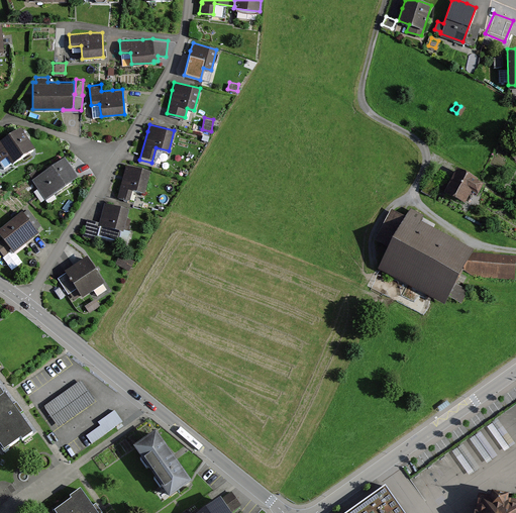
[(12,161),(33,146),(20,126),(0,139),(0,158),(7,154),(12,161)]
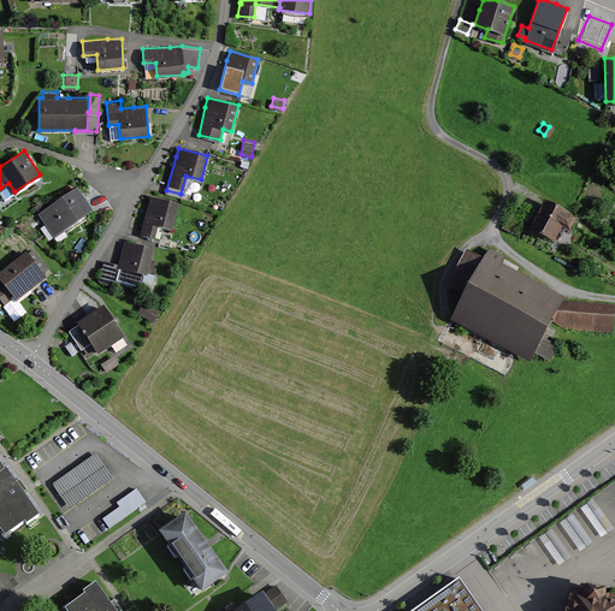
[(37,212),(52,236),(90,209),(80,194),(76,187),(37,212)]
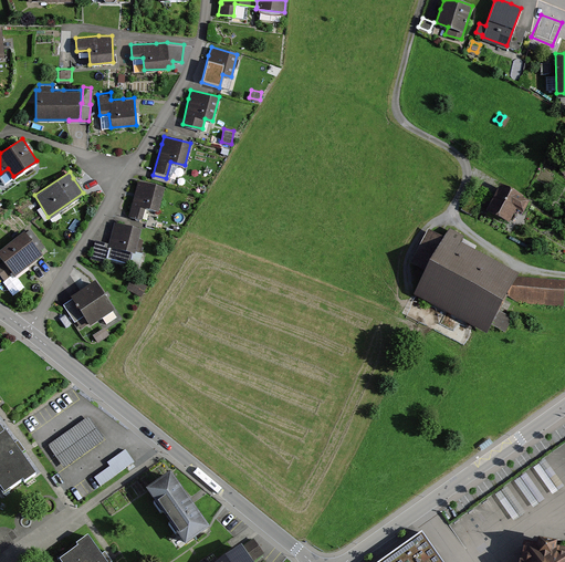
[(165,187),(137,179),(135,189),(127,215),(142,218),(145,207),(158,210),(165,187)]
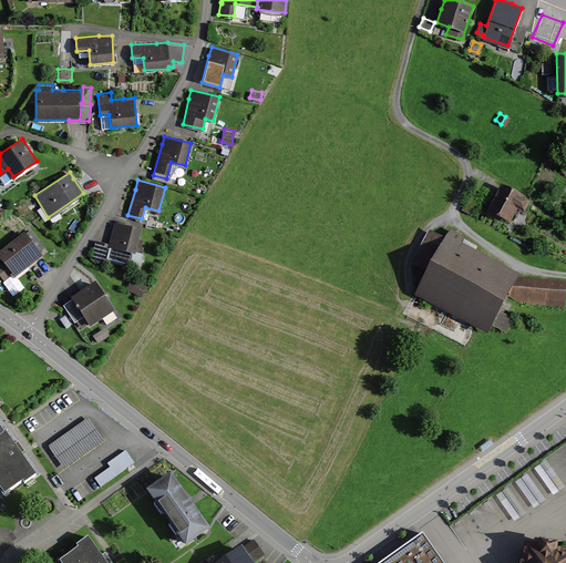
[(500,182),(485,212),(508,224),(515,212),(516,208),(524,212),(531,200),(525,196),(526,195),(500,182)]
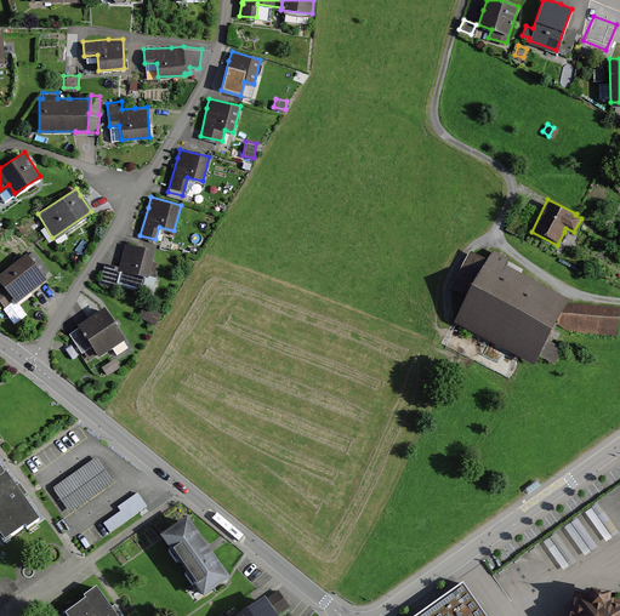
[(153,251),(124,244),(121,252),(119,264),(104,261),(101,277),(151,290),(154,277),(147,274),(153,251)]
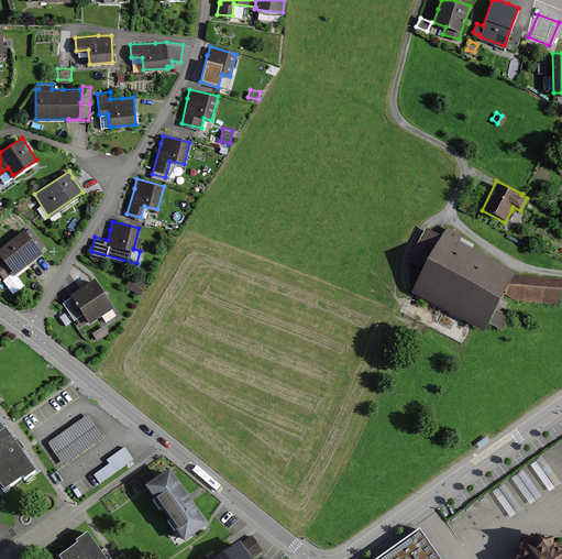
[(505,291),(516,297),(560,300),(561,282),(561,274),(514,270),(455,238),(459,232),(447,226),(441,236),(427,228),(414,252),(430,261),(415,288),(485,326),(488,319),(502,326),(509,311),(497,305),(505,291)]
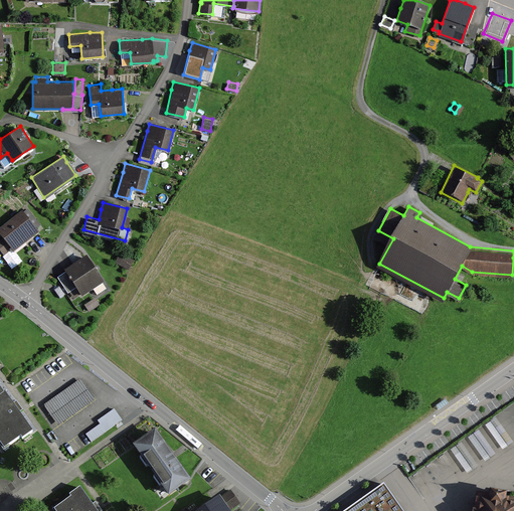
[(28,238),(38,230),(21,210),(0,226),(0,234),(0,249),(3,253),(10,247),(13,250),(28,238)]
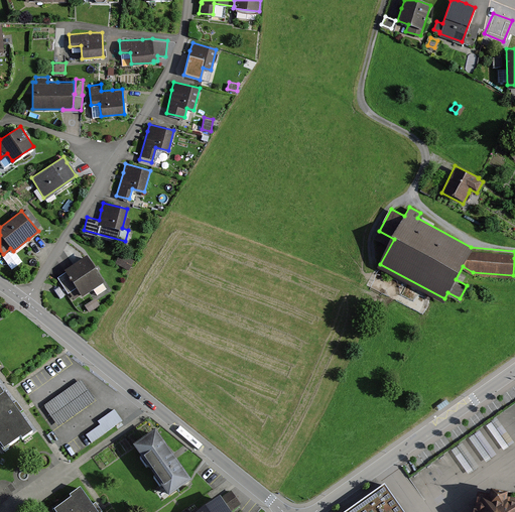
[(131,258),(118,251),(113,261),(126,268),(131,258)]
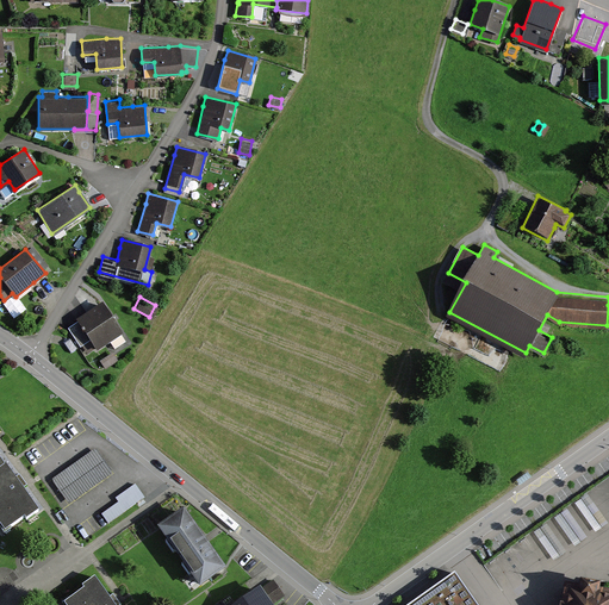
[(97,351),(122,334),(109,315),(101,304),(69,326),(81,343),(88,338),(97,351)]
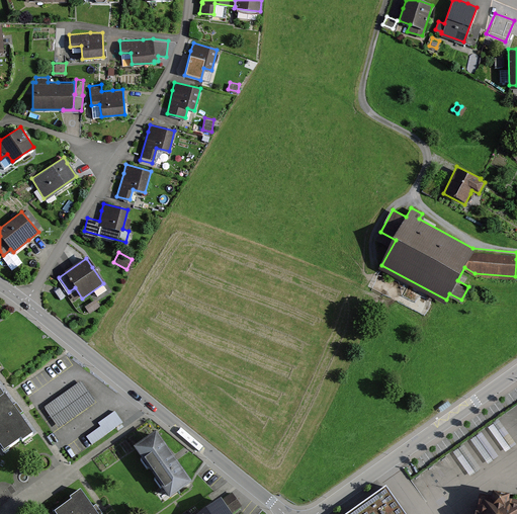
[(94,297),(84,304),(89,311),(99,305),(94,297)]
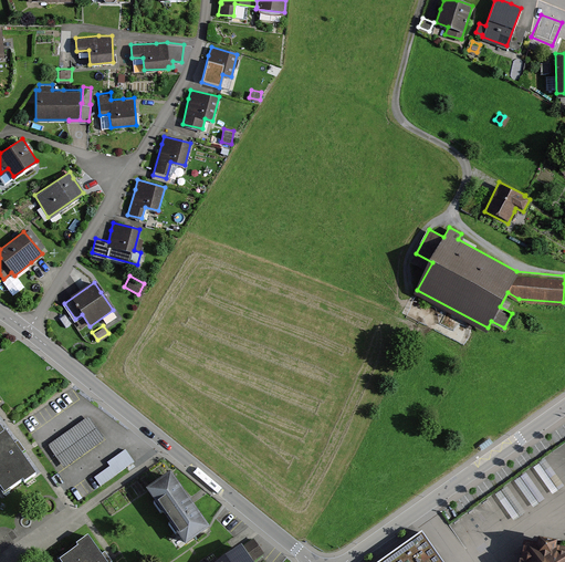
[(102,436),(86,415),(48,443),(62,464),(102,436)]
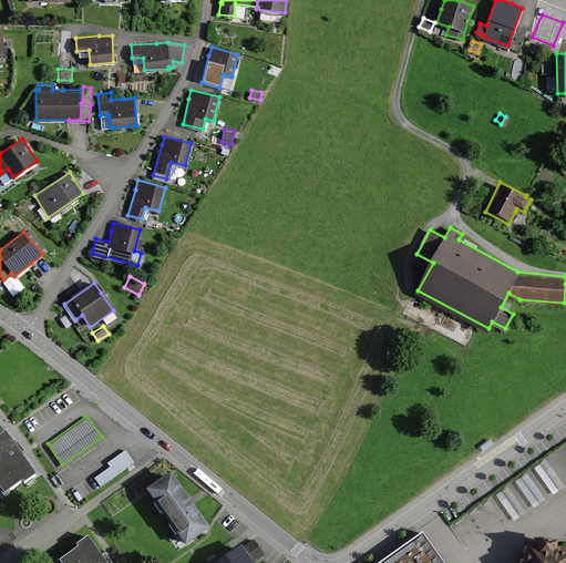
[(33,472),(2,430),(0,431),(0,488),(2,491),(21,478),(23,480),(33,472)]
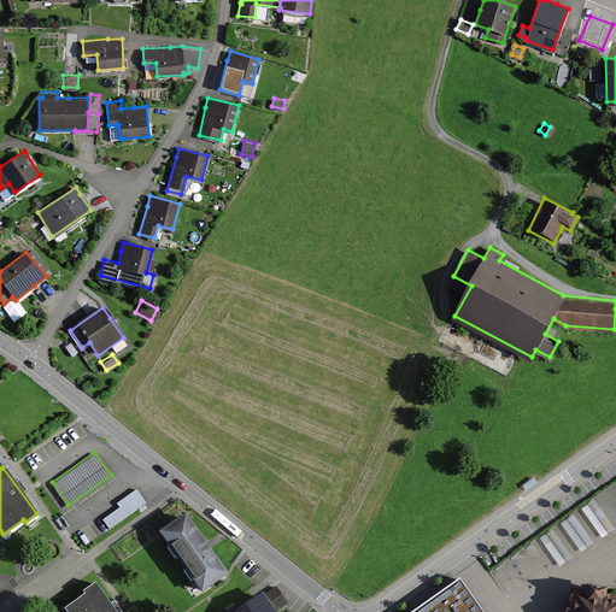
[(144,499),(134,487),(115,500),(117,505),(100,517),(106,525),(144,499)]
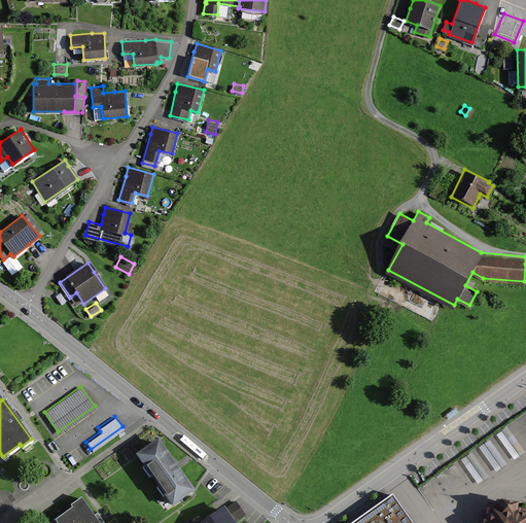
[(135,455),(172,506),(195,489),(158,439),(135,455)]
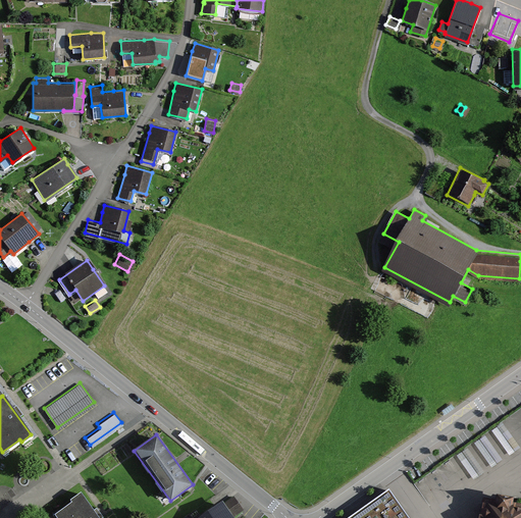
[(135,438),(127,442),(131,450),(139,447),(135,438)]
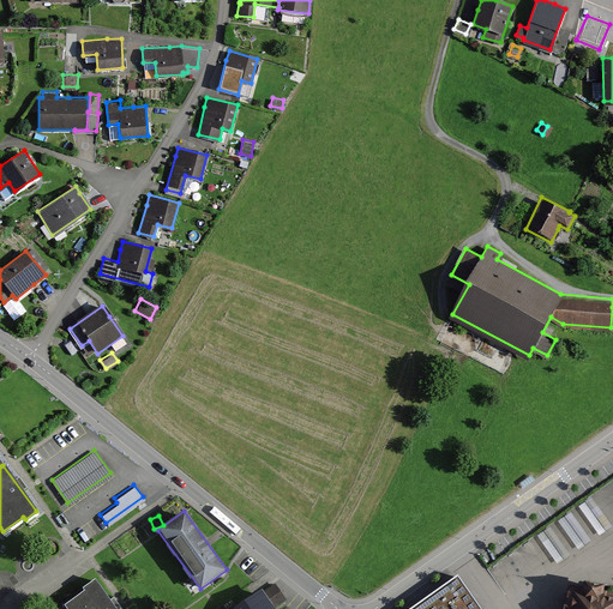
[(407,608),(479,608),(457,576),(407,608)]
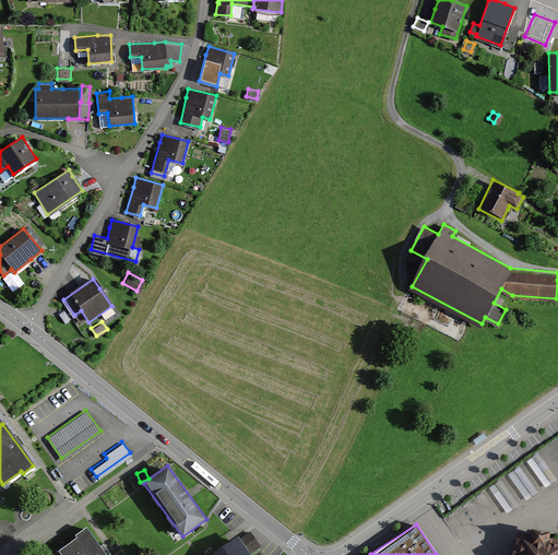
[(74,535),(75,538),(58,551),(61,554),(106,554),(86,527),(74,535)]
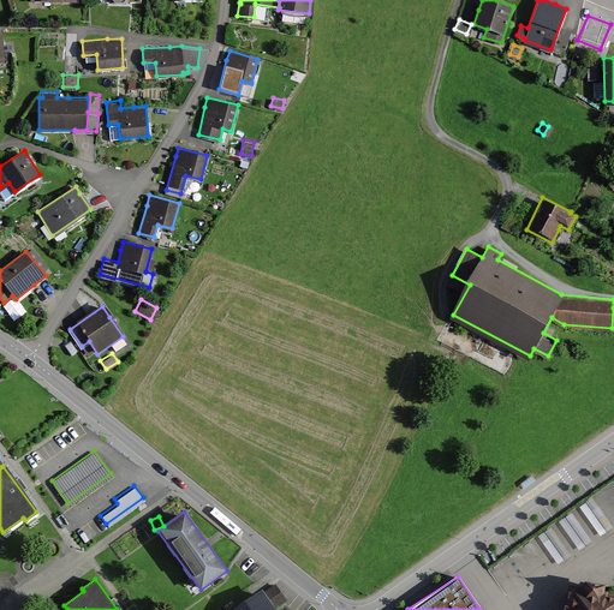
[(274,581),(231,609),(274,609),(273,606),(285,598),(274,581)]
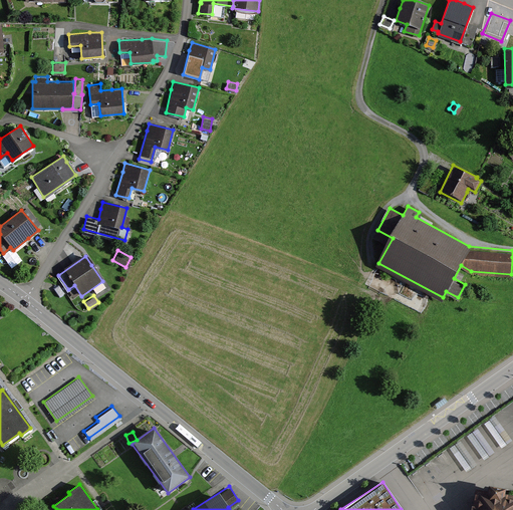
[(486,492),(475,491),(471,509),(512,509),(512,496),(504,495),(505,490),(496,488),(487,487),(486,492)]
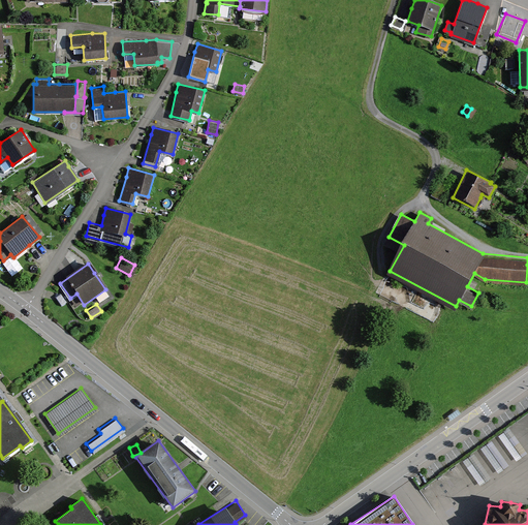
All buildings are outlined.
